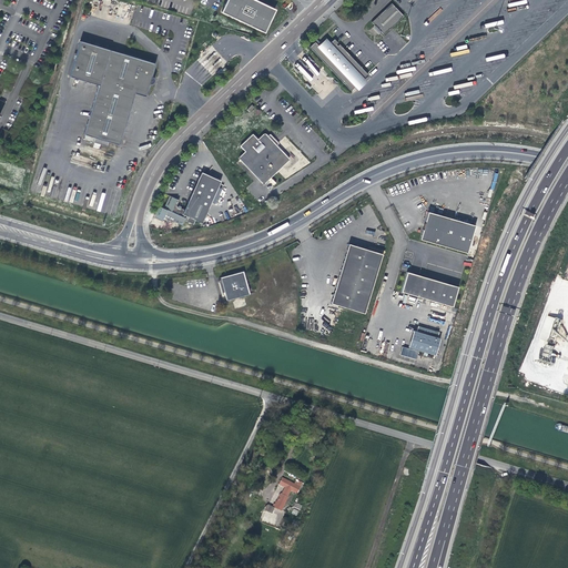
[(226,0),(222,11),(265,31),(275,9),(256,0),(226,0)]
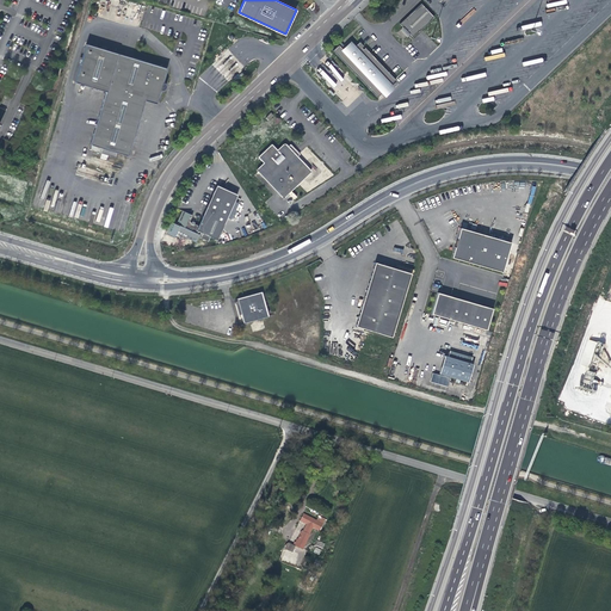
[(401,23),(405,26),(411,34),(414,37),(434,17),(423,4),(401,23)]
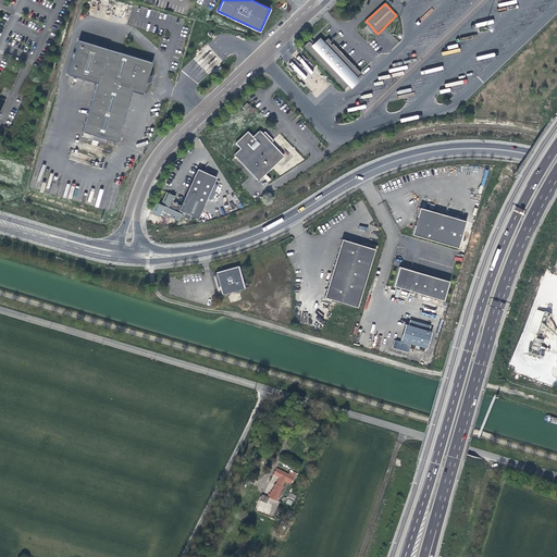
[(371,33),(374,31),(369,24),(366,27),(371,33)]
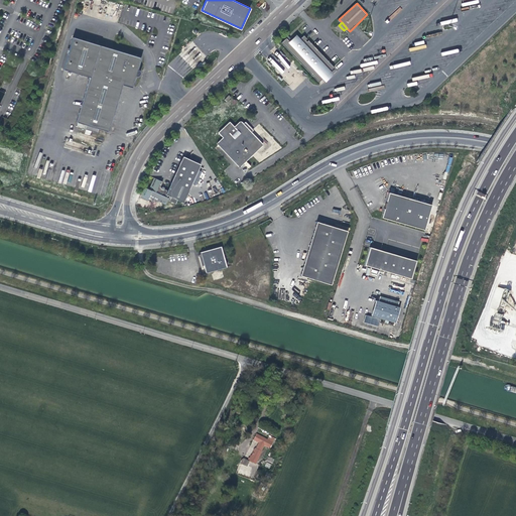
[(286,37),(281,42),(319,82),(323,79),(331,71),(335,68),(308,40),(307,41),(306,40),(307,38),(304,35),(299,40),(298,39),(297,39),(296,39),(295,39),(294,39),(293,39),(293,40),(290,41),(289,40),(286,37)]
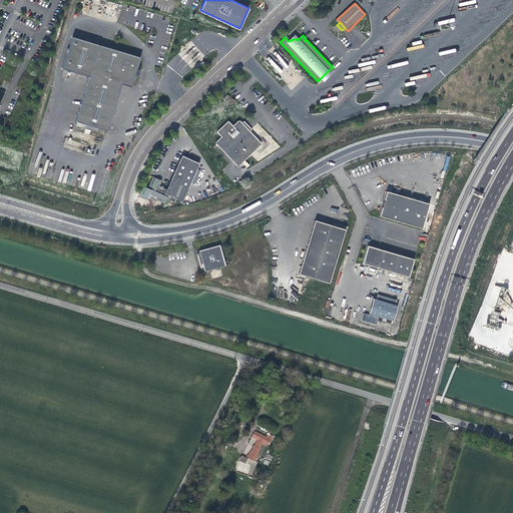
[(76,119),(87,122),(99,126),(109,129),(123,82),(132,85),(135,73),(137,67),(140,56),(73,36),(63,67),(90,75),(76,119)]
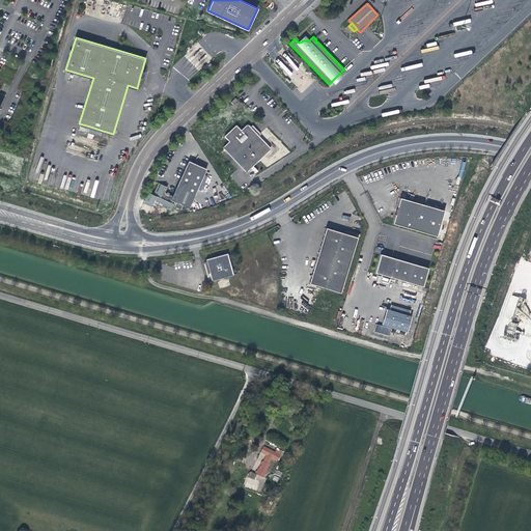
[(343,76),(340,73),(332,81),(335,84),(343,76)]
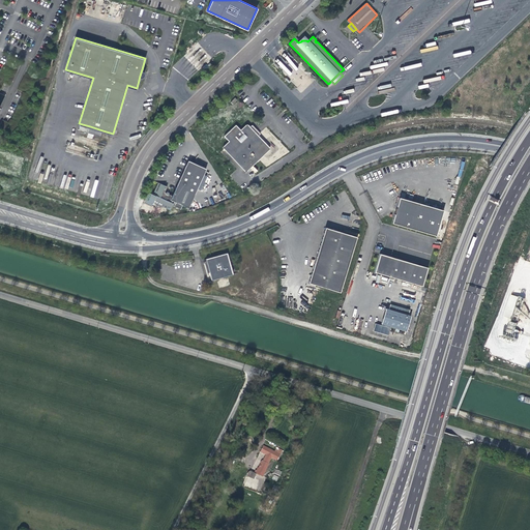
[(236,125),(224,137),(229,142),(223,147),(245,172),(271,149),(259,136),(260,135),(248,122),(241,130),(236,125)]
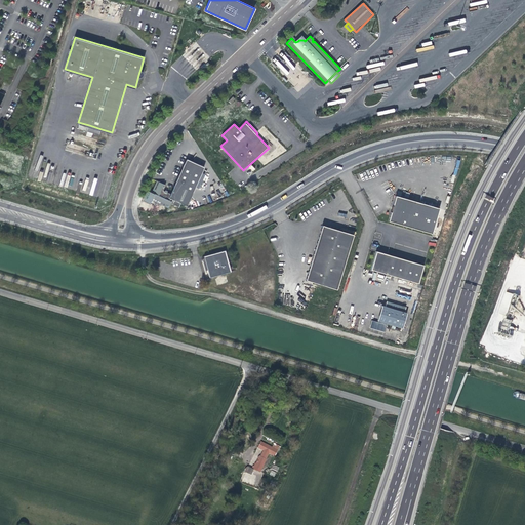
[(153,202),(170,209),(173,201),(188,206),(204,167),(186,160),(171,196),(167,194),(167,192),(166,191),(165,193),(163,192),(165,186),(158,183),(156,189),(157,190),(153,202)]
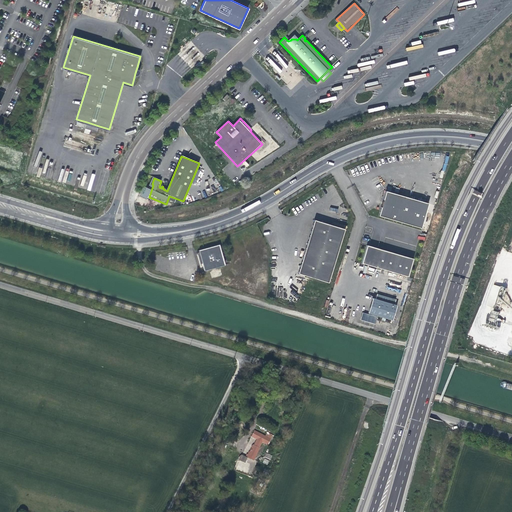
[(375,215),(419,228),(426,203),(383,191),(375,215)]
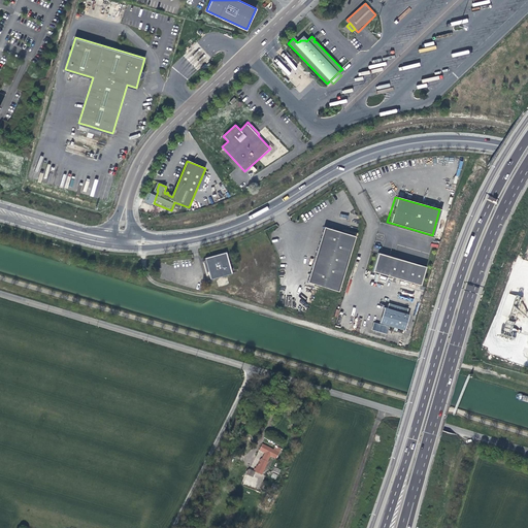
[(321,226),(305,281),(336,290),(353,234),(321,226)]
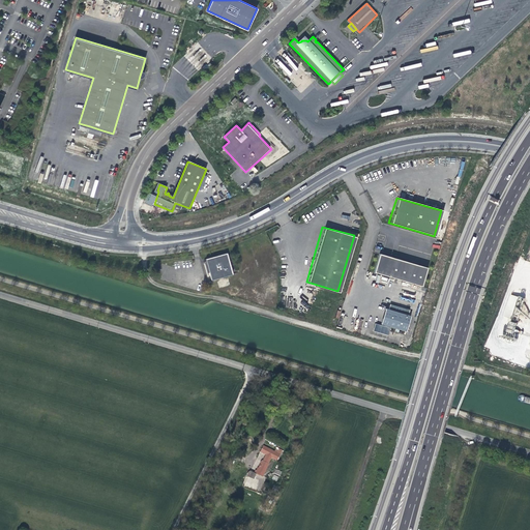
[(274,244),(276,243),(281,241),(276,232),(269,236),(274,244)]
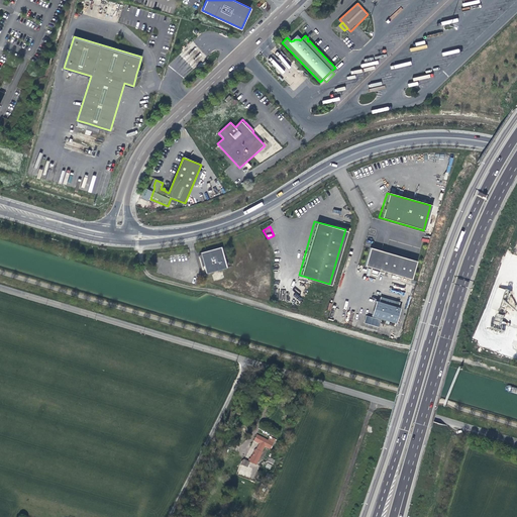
[(205,273),(224,268),(219,247),(200,252),(200,254),(201,256),(198,256),(201,267),(203,266),(205,273)]
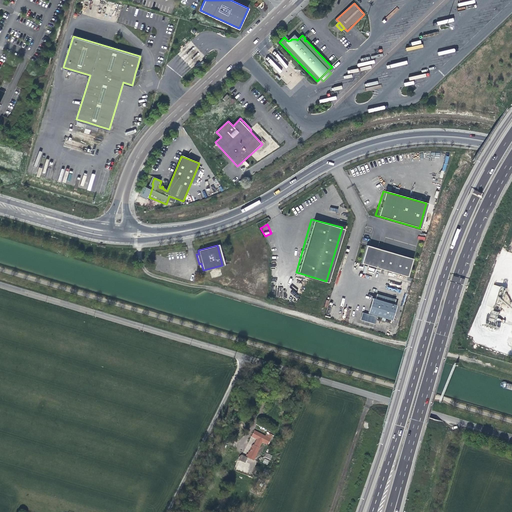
[(359,263),(406,277),(412,259),(364,245),(359,263)]
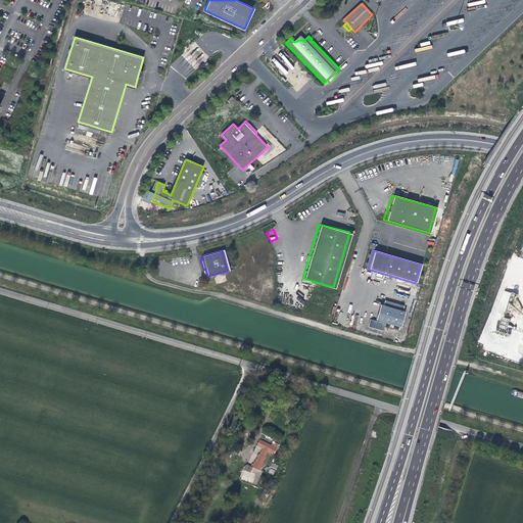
[(512,318),(518,298),(514,297),(509,295),(503,315),(512,318)]
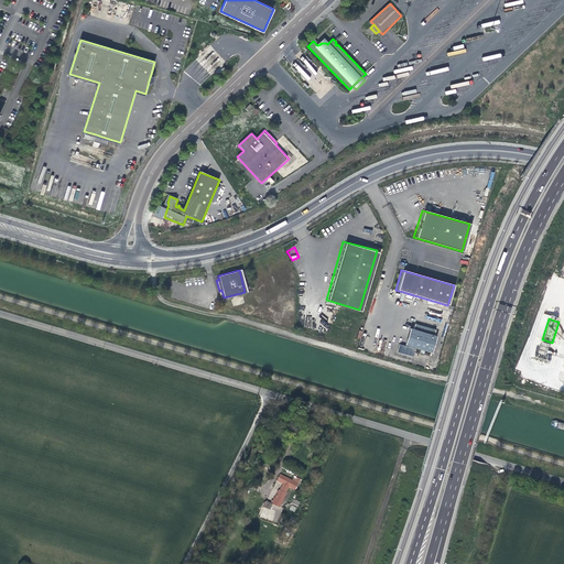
[(415,324),(414,331),(435,337),(436,331),(415,324)]
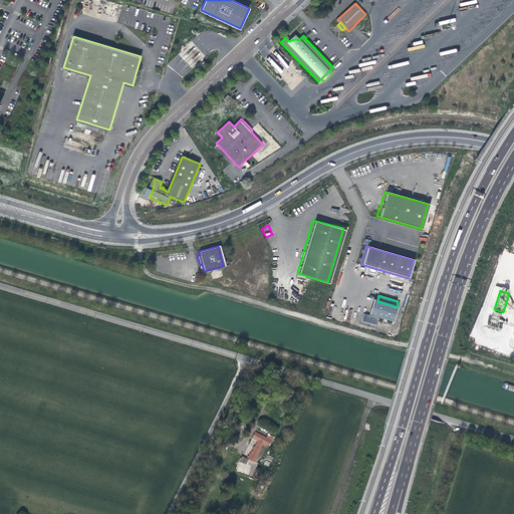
[(394,322),(395,319),(399,307),(397,307),(377,301),(374,300),(369,315),(394,322)]
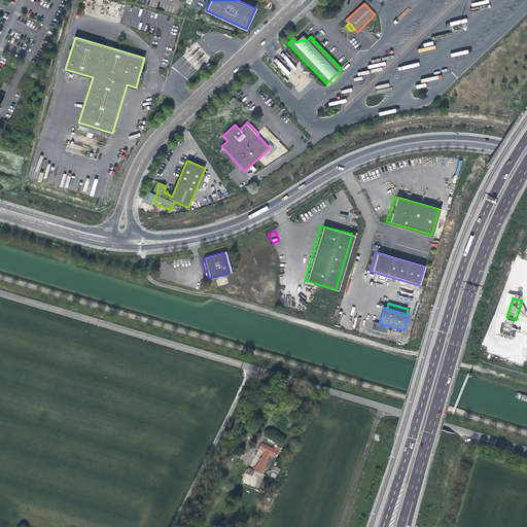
[(415,317),(409,315),(405,327),(411,328),(415,317)]
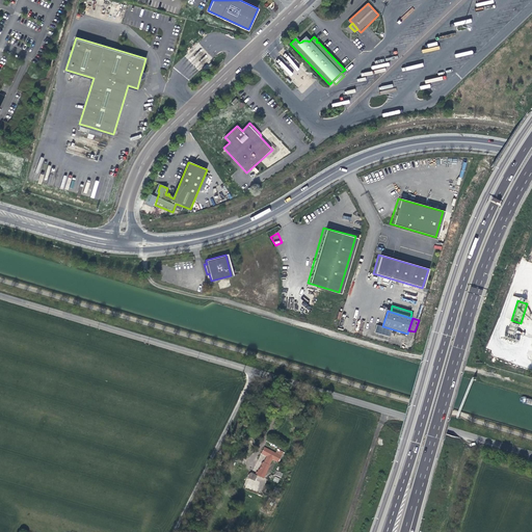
[(511,335),(517,337),(521,326),(514,324),(511,335)]
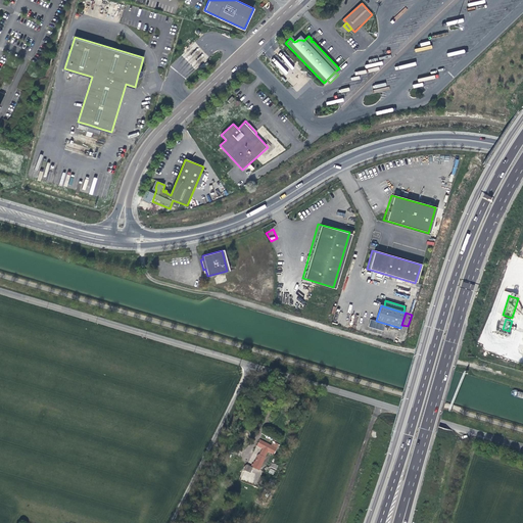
[(273,441),(272,444),(259,439),(256,446),(259,447),(252,467),(260,470),(267,453),(275,455),(279,443),(273,441)]
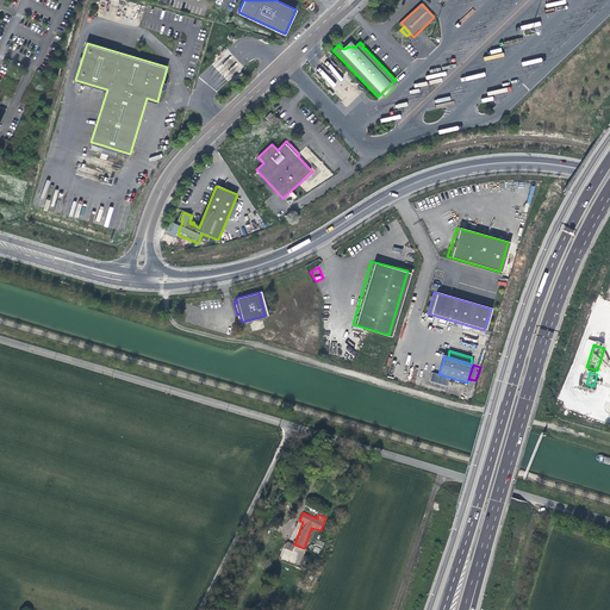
[(302,558),(305,549),(288,543),(286,552),(302,558)]
